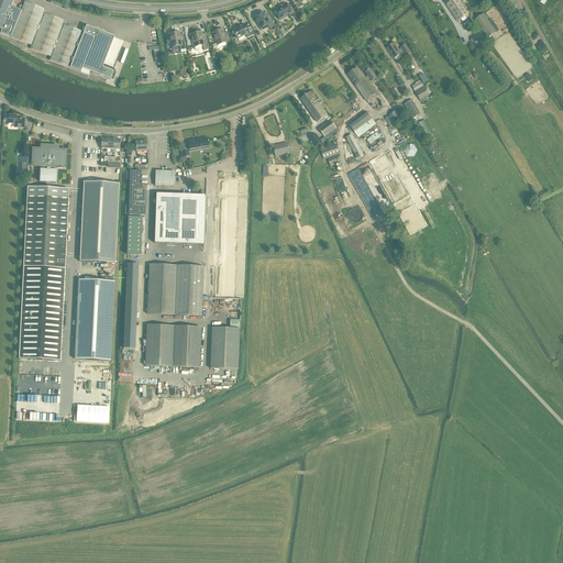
[(84,33),(63,25),(65,22),(44,14),(45,10),(24,2),(21,11),(11,8),(13,2),(6,0),(0,0),(0,29),(1,30),(0,33),(32,45),(31,48),(51,57),(50,61),(85,74),(89,72),(110,80),(113,73),(102,68),(114,37),(113,37),(86,26),(84,33)]
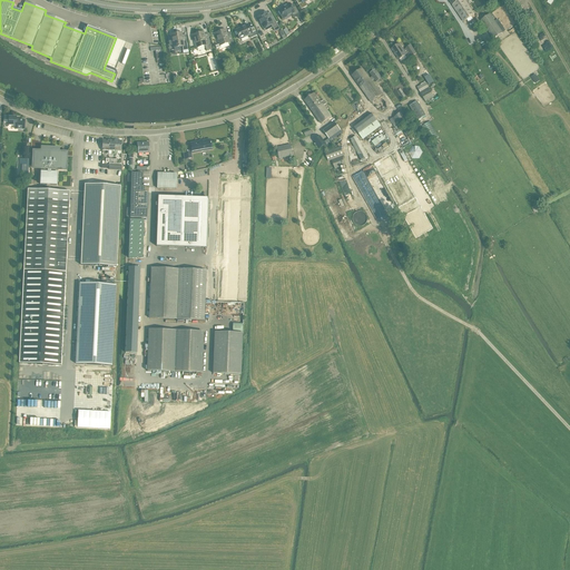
[(305,2),(307,0),(297,0),(296,1),(301,10),(307,6),(305,2)]
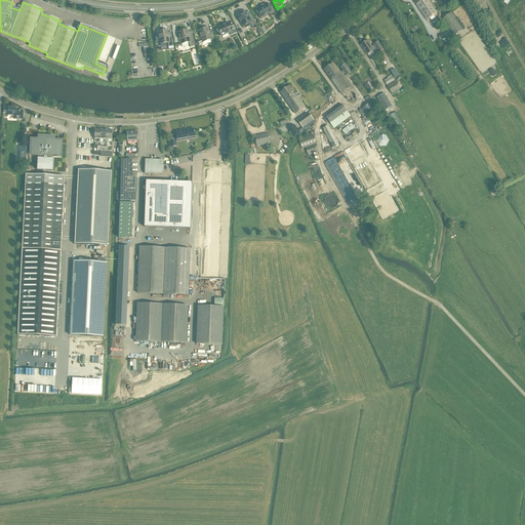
[(428,0),(412,0),(420,10),(430,3),(428,0)]
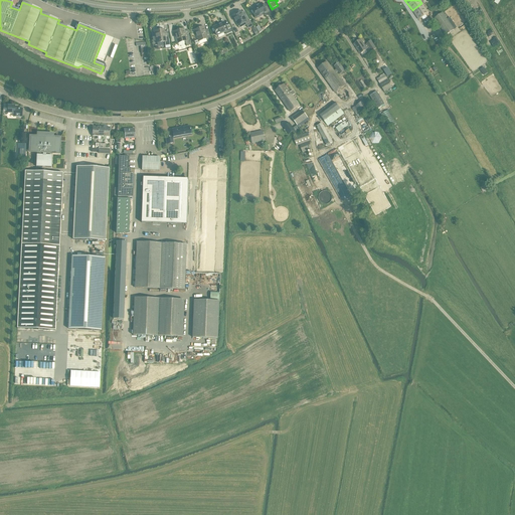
[(267,6),(264,7),(262,3),(255,7),(250,9),(255,17),(264,13),(265,15),(270,12),(267,6)]
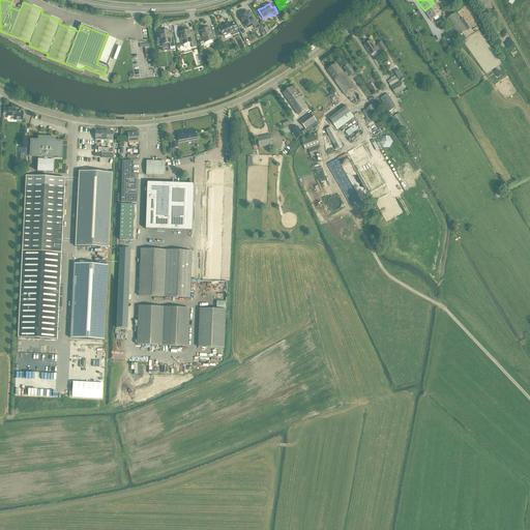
[(441,13),(434,3),(424,10),(431,21),(441,13)]
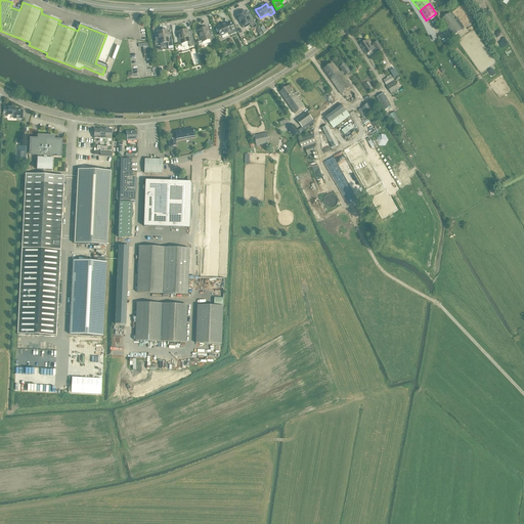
[(257,27),(251,14),(248,16),(245,11),(235,16),(237,20),(238,19),(244,29),(251,25),(253,29),(257,27)]
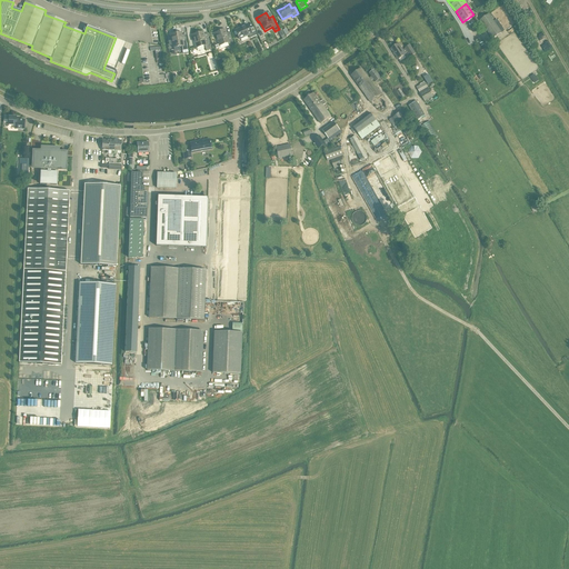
[(489,15),(480,20),(492,39),(501,33),(501,32),(496,25),(489,15)]
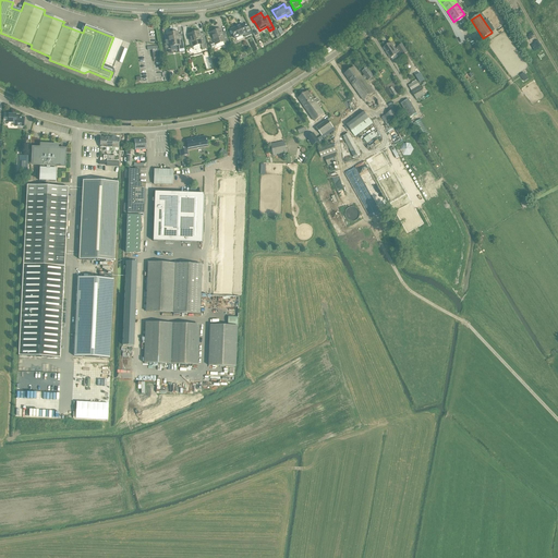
[(249,27),(244,28),(242,24),(235,27),(231,29),(234,38),(244,35),(245,37),(252,35),(249,27)]
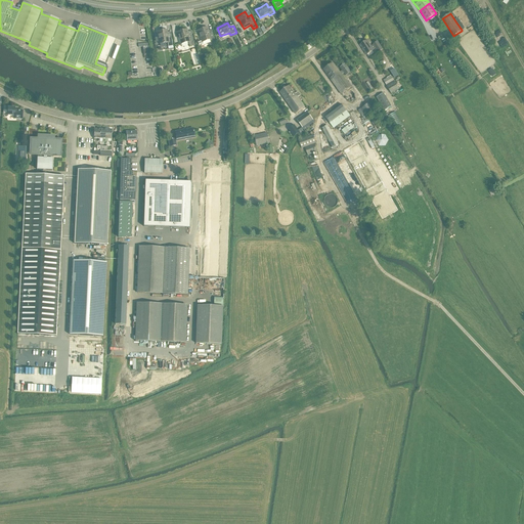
[(212,32),(209,33),(207,28),(197,31),(198,36),(200,35),(202,43),(210,40),(211,44),(216,42),(212,32)]
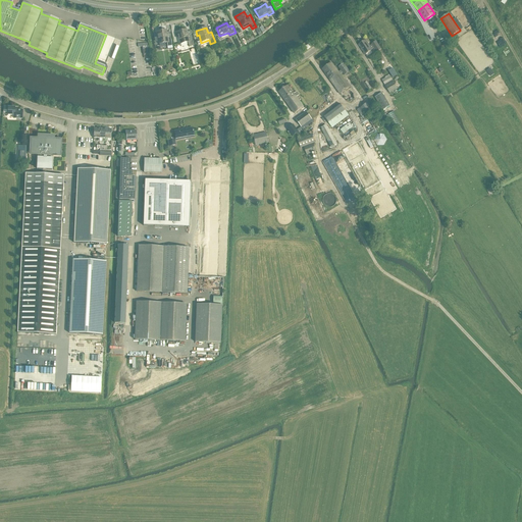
[(187,43),(187,42),(188,42),(189,47),(194,46),(191,34),(188,35),(187,30),(175,33),(176,37),(178,37),(179,44),(180,44),(180,45),(181,46),(183,47),(184,47),(185,46),(186,46),(186,45),(187,44),(187,43)]
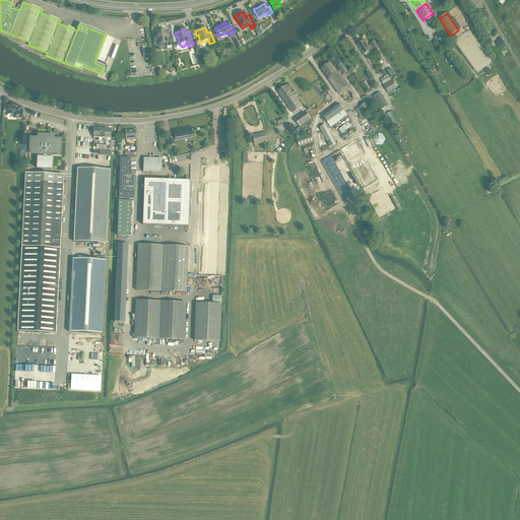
[(170,35),(167,36),(166,30),(154,31),(155,37),(156,36),(158,44),(166,43),(167,47),(172,46),(170,35)]
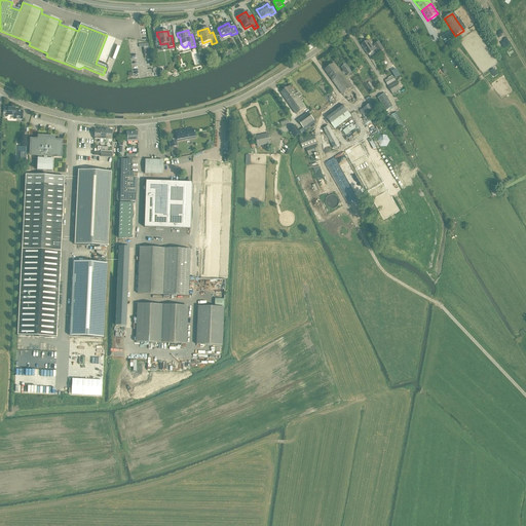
[(375,45),(373,47),(369,41),(362,45),(368,55),(375,50),(377,48),(380,52),(384,50),(379,42),(375,45)]
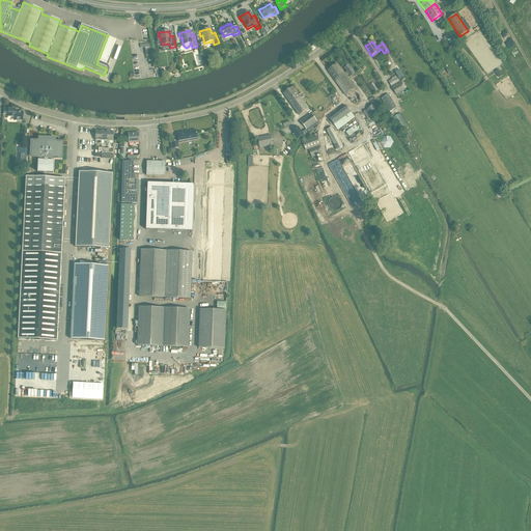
[(344,73),(337,64),(328,71),(336,81),(346,95),(356,89),(347,79),(356,73),(353,70),(350,65),(344,68),(346,72),(344,73)]
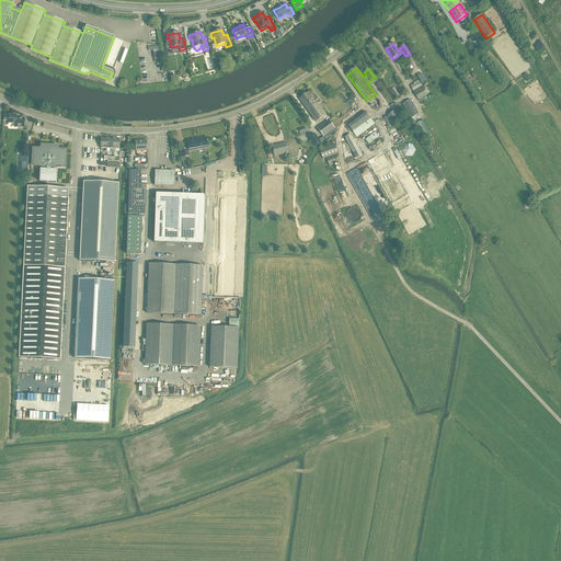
[(427,81),(423,73),(418,77),(422,83),(427,81)]
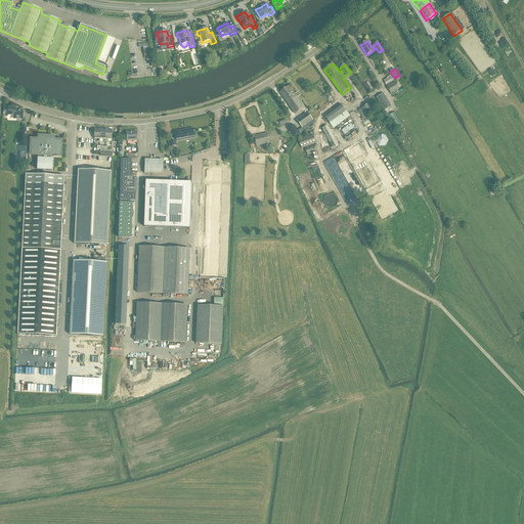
[(391,93),(399,89),(391,76),(384,81),(391,93)]
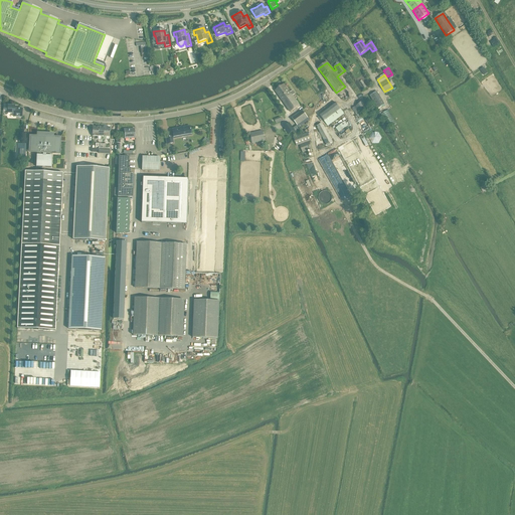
[(293,96),(295,94),(293,91),(290,93),(284,84),(275,91),(290,113),(300,106),(293,96)]
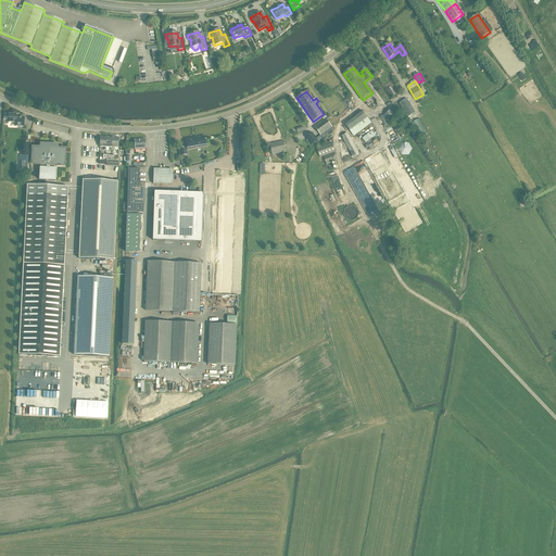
[(415,113),(409,103),(407,99),(400,103),(407,117),(415,113)]
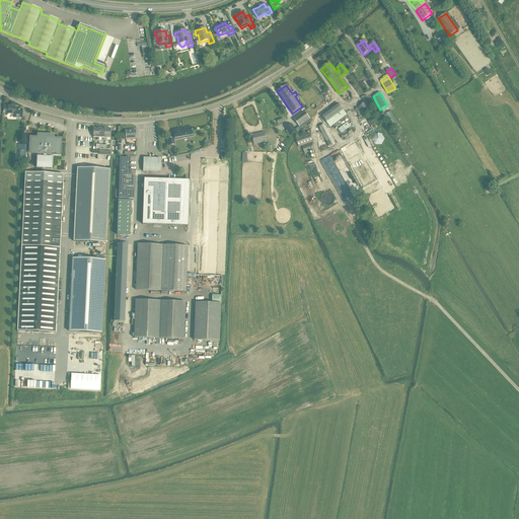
[(369,105),(366,101),(360,101),(358,107),(355,109),(358,115),(362,112),(368,112),(369,105)]
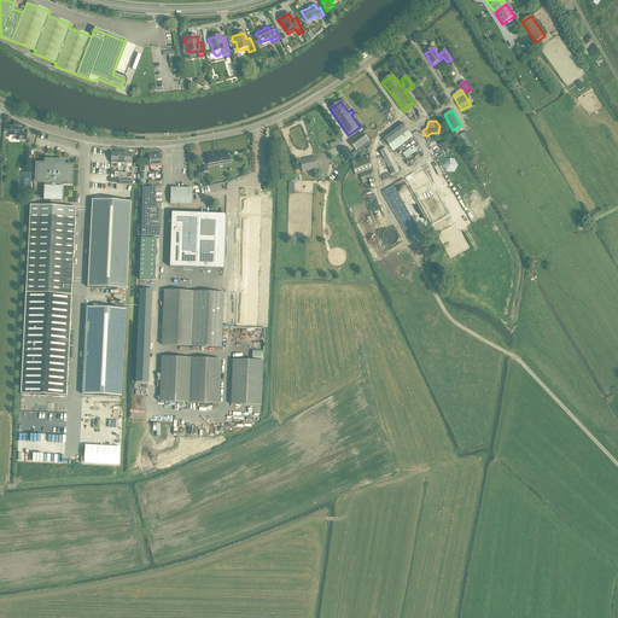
[(412,135),(403,123),(383,138),(394,152),(396,150),(400,147),(414,136),(413,135),(412,135)]
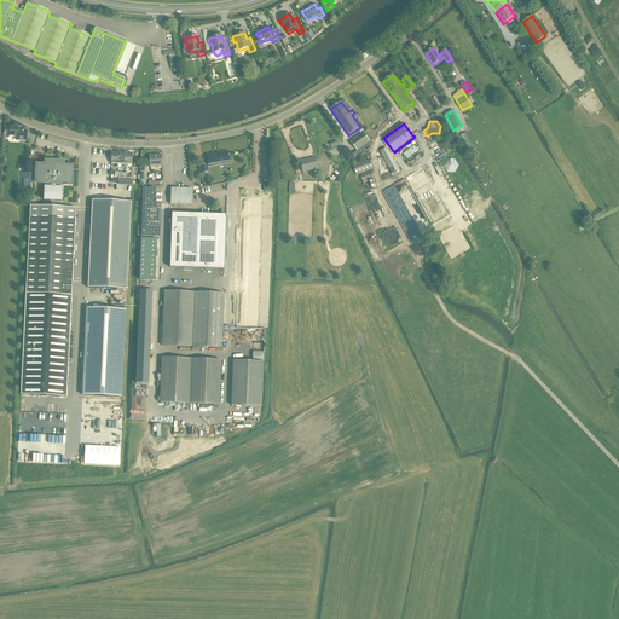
[(10,127),(10,126),(4,126),(4,133),(4,136),(4,137),(5,138),(6,139),(7,139),(9,138),(9,137),(10,137),(16,137),(16,140),(27,140),(27,131),(17,131),(17,127),(10,127)]
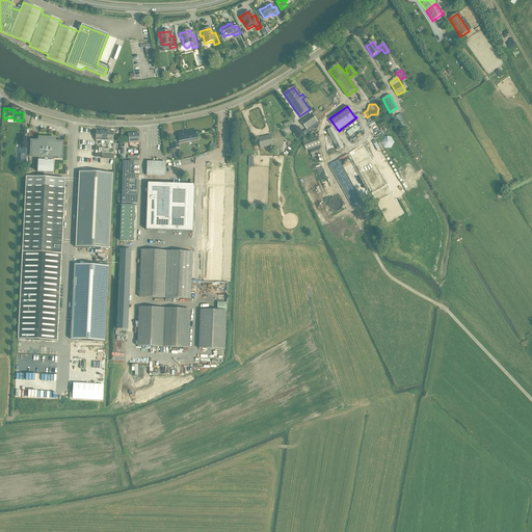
[(401,133),(409,128),(401,113),(393,118),(401,133)]
